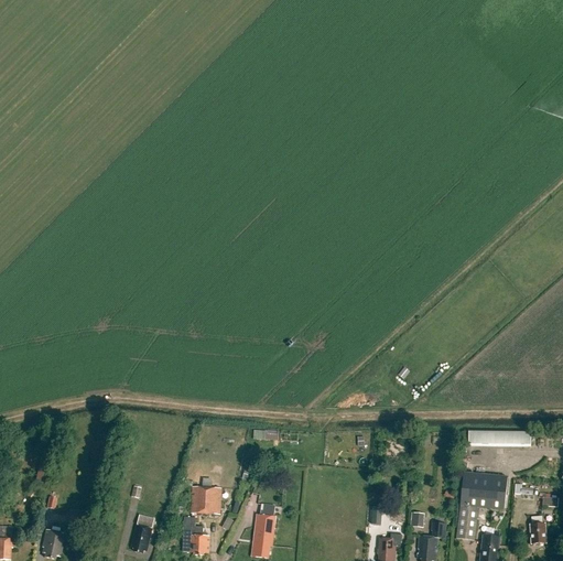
[(278,438),(277,428),(263,429),(263,439),(278,438)]
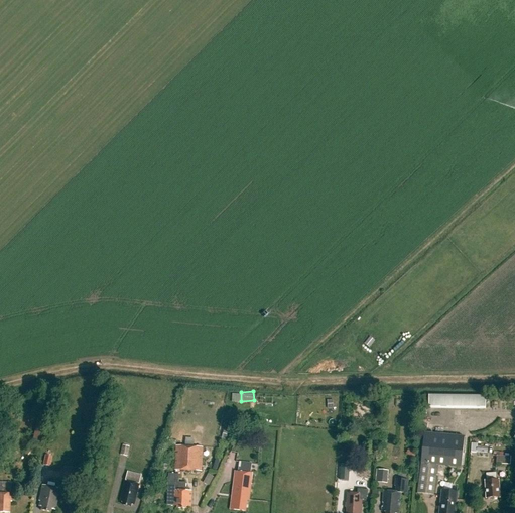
[(428,393),(427,407),(485,408),(485,394),(428,393)]
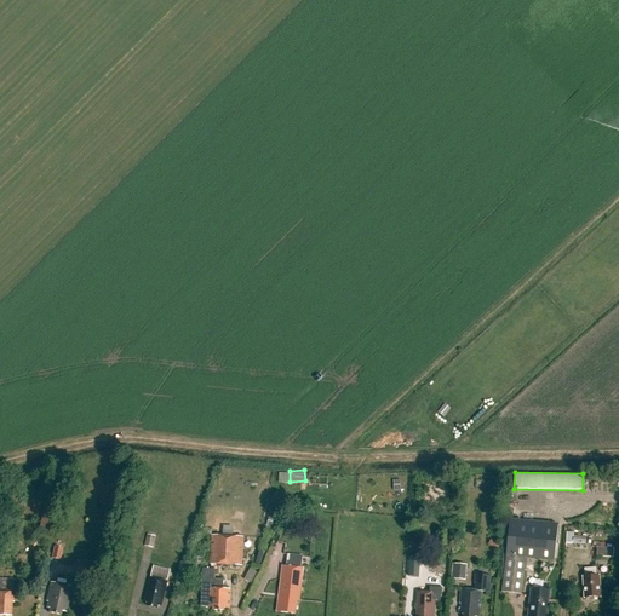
[(302,517),(303,513),(291,512),(290,527),(299,527),(308,527),(308,518),(302,517)]
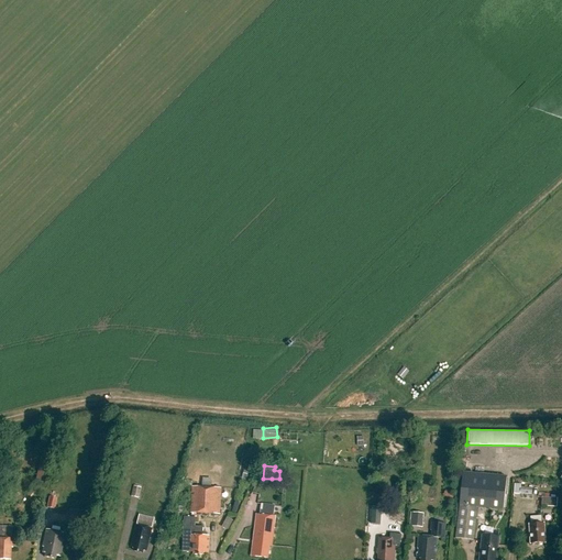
[(462,471),(459,503),(459,504),(455,536),(472,538),(475,516),(476,516),(477,505),(503,507),(506,475),(462,471)]
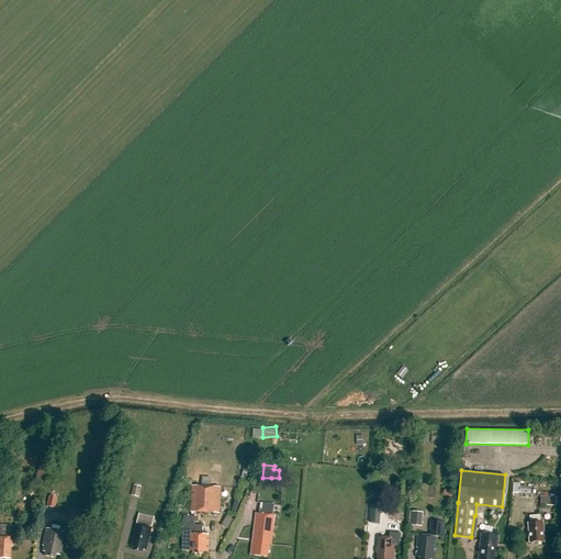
[(139,485),(132,483),(130,493),(137,495),(139,485)]
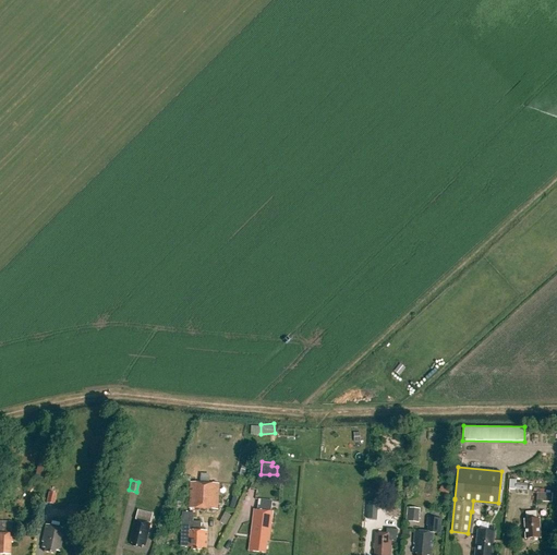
[(190,480),(189,506),(217,507),(218,481),(190,480)]
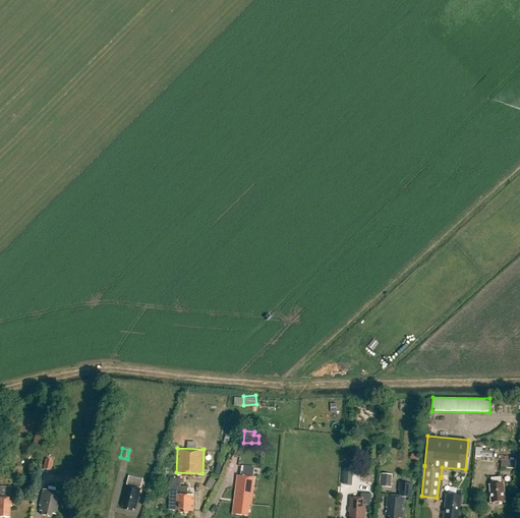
[(49,468),(51,459),(44,457),(42,467),(49,468)]
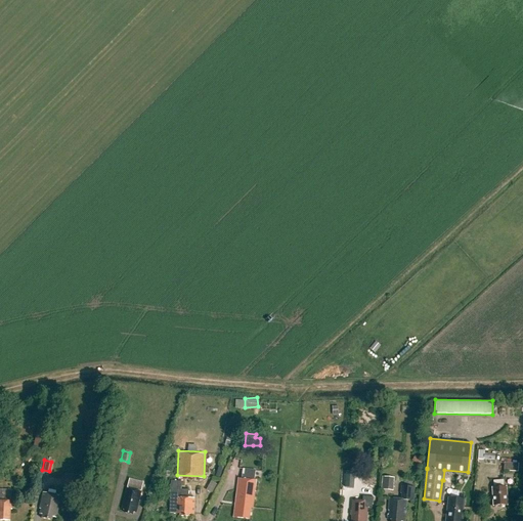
[(504,461),(503,470),(518,470),(519,462),(504,461)]
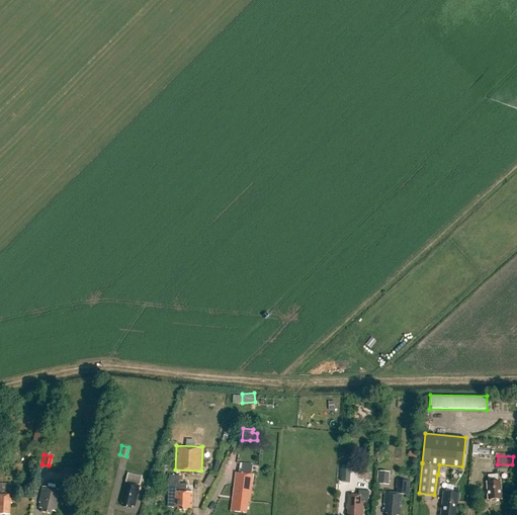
[(252,462),(241,461),(240,471),(251,474),(252,462)]
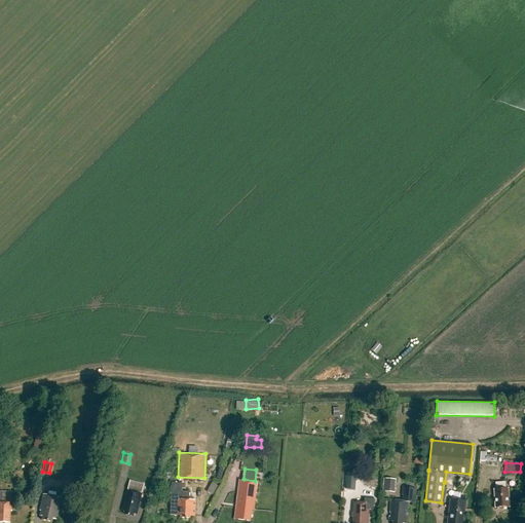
[(77,476),(65,474),(63,486),(74,489),(77,476)]
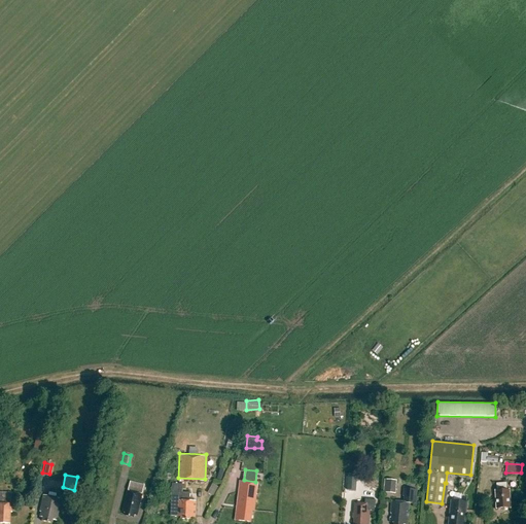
[(394,491),(395,479),(383,478),(382,490),(394,491)]
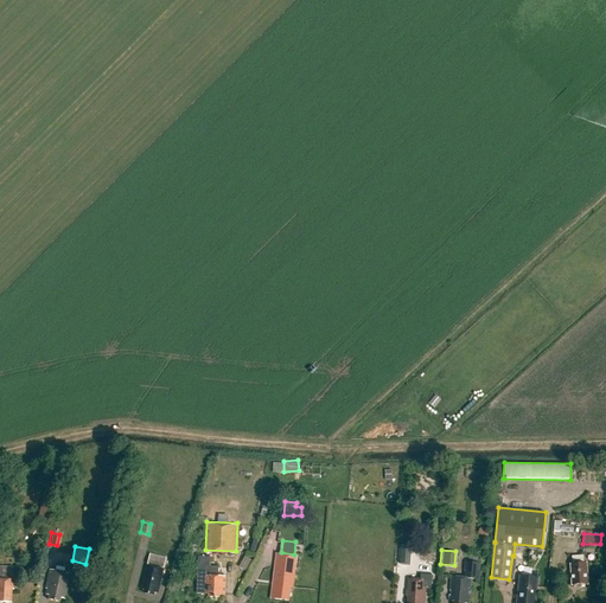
[(144,588),(144,591),(153,594),(154,590),(157,590),(165,556),(148,552),(140,587),(144,588)]
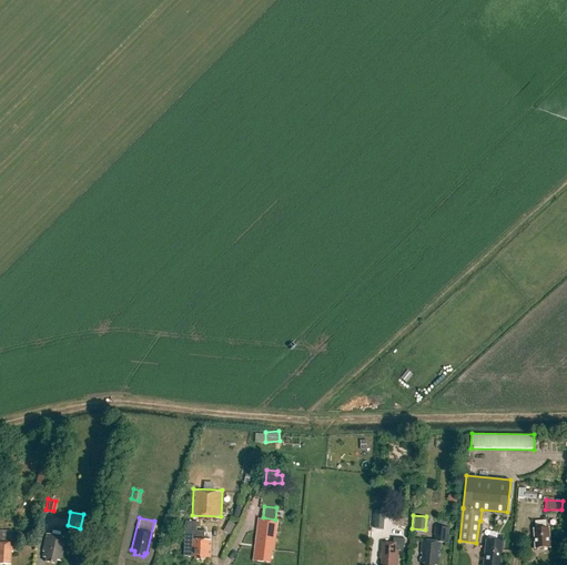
[(263,517),(257,517),(253,558),(270,561),(271,548),(273,548),(276,520),(275,520),(263,517)]
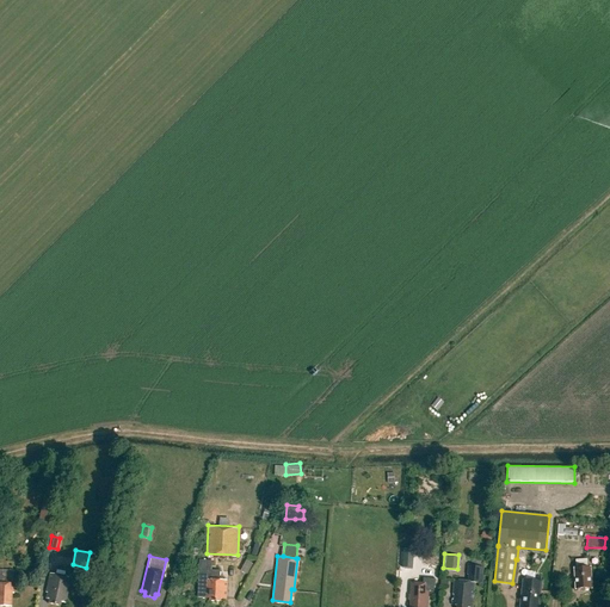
[(586,557),(575,558),(575,565),(573,567),(574,587),(591,586),(590,565),(586,565),(586,557)]
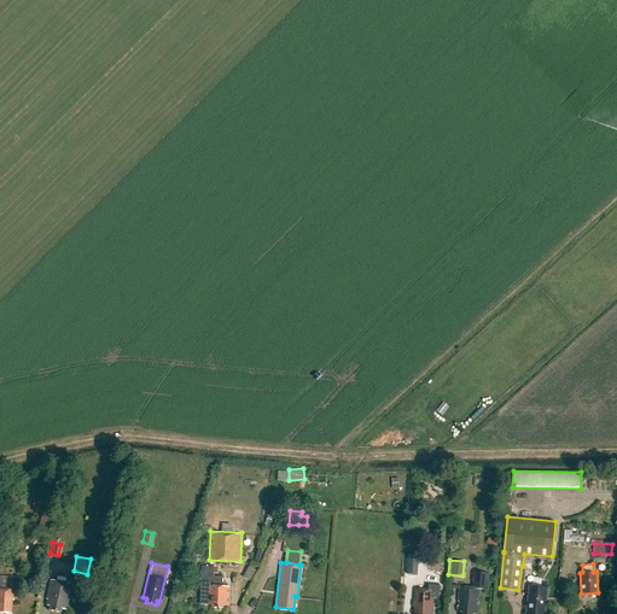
[(213,574),(214,565),(201,565),(199,584),(208,584),(207,602),(213,603),(211,606),(222,607),(222,603),(227,603),(228,585),(225,584),(225,582),(222,582),(222,576),(213,574)]
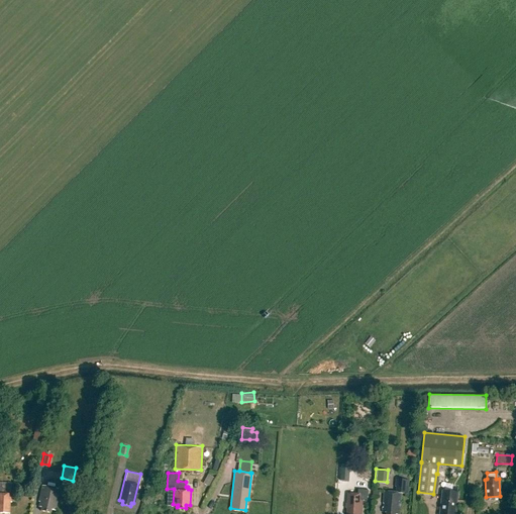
[(399,513),(401,492),(407,492),(408,479),(396,478),(395,485),(396,485),(395,491),(384,490),(382,510),(386,511),(385,513),(394,513),(395,513),(399,513)]
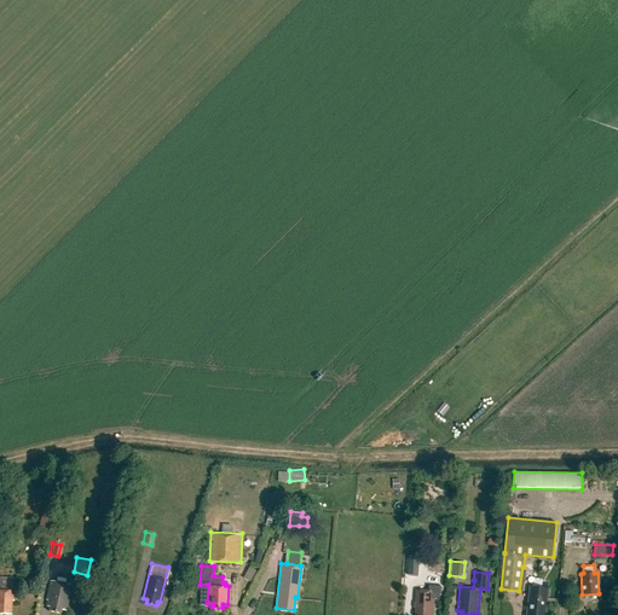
[(0,611),(10,613),(11,598),(12,599),(12,589),(11,589),(11,576),(0,575),(0,611)]
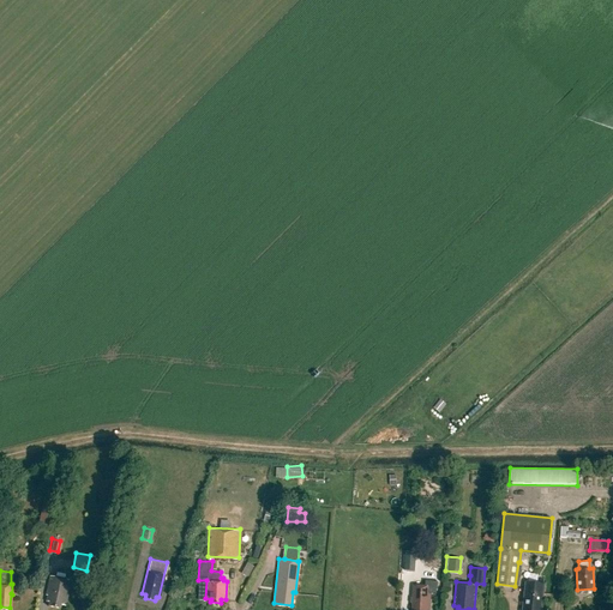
[(49,574),(44,593),(46,593),(44,599),(48,601),(47,604),(59,607),(60,603),(65,604),(70,579),(49,574)]
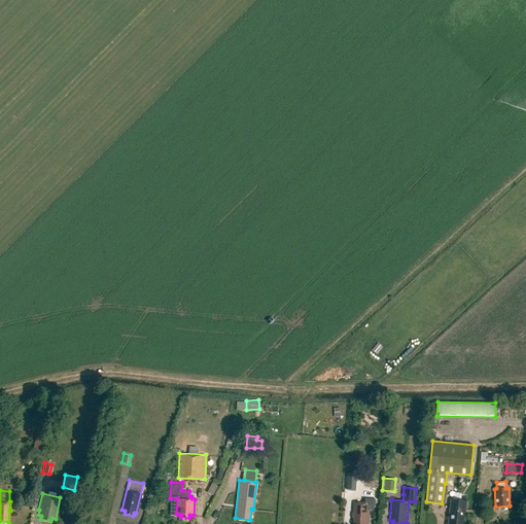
[(352,523),(355,523),(354,523),(367,523),(369,507),(376,508),(377,496),(364,495),(363,502),(354,501),(353,512),(351,513),(351,515),(353,516),(352,523)]
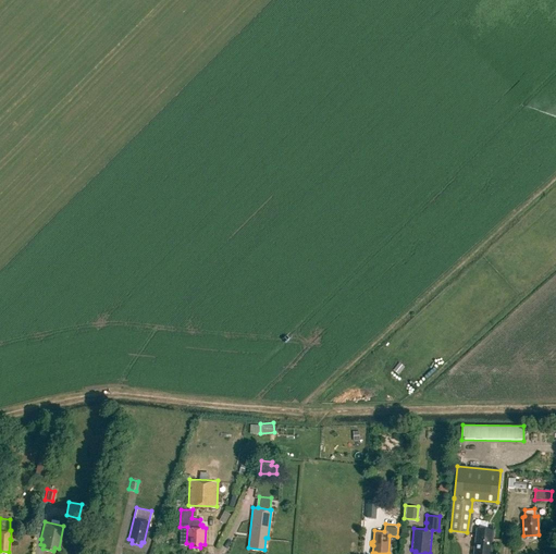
[(477,527),(472,553),(490,553),(493,529),(477,527)]
